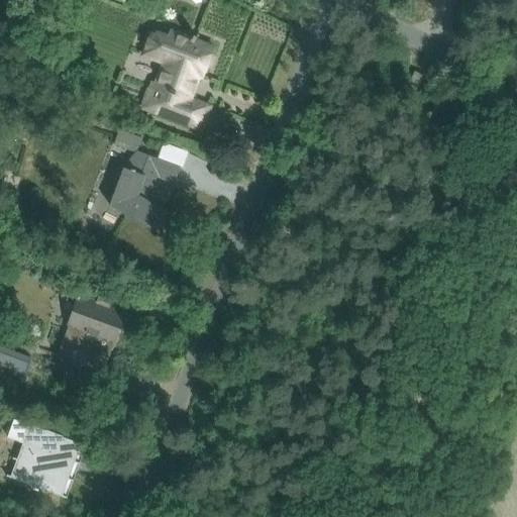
[(174,32),(174,30),(173,29),(165,27),(164,31),(154,28),(152,32),(149,31),(139,57),(160,64),(161,62),(168,65),(160,88),(151,85),(143,107),(183,122),(201,129),(210,107),(190,99),(199,76),(201,77),(213,44),(212,44),(211,46),(195,40),(197,37),(194,35),(191,39),(174,32)]
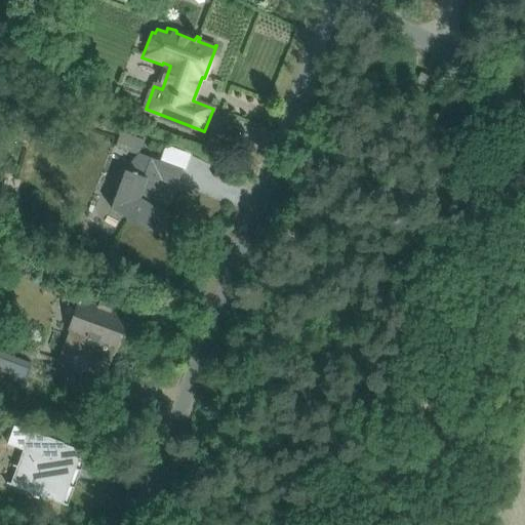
[(430,77),(421,73),(416,82),(426,86),(430,77)]
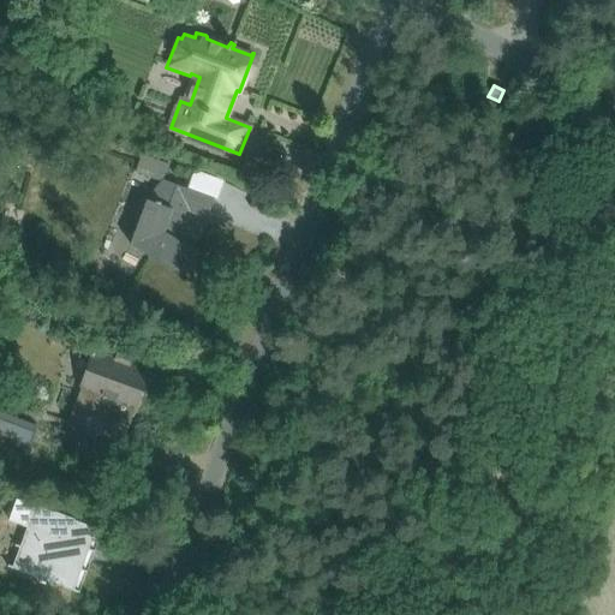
[(136,171),(162,180),(168,163),(143,154),(136,171)]
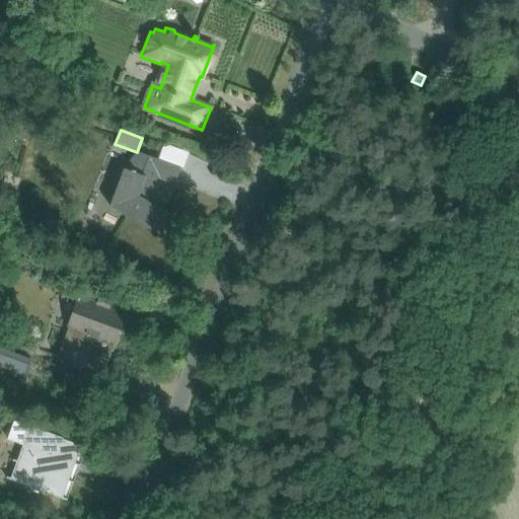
[(109,206),(138,223),(156,233),(167,213),(166,213),(165,215),(148,205),(159,175),(174,181),(173,183),(175,184),(180,167),(149,156),(142,173),(124,167),(109,206)]
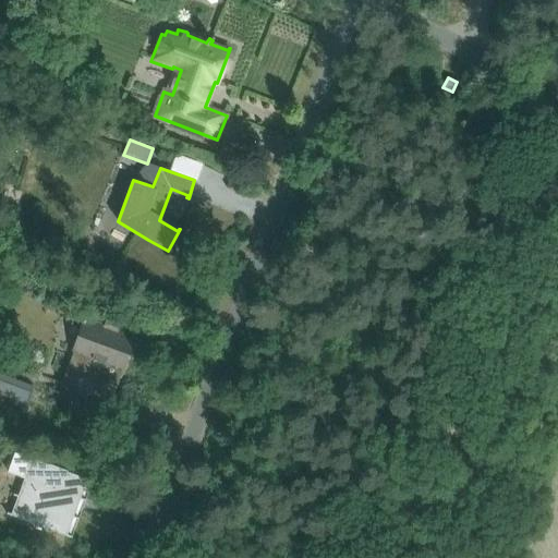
[(61,386),(86,395),(110,404),(137,332),(120,326),(121,324),(106,318),(105,320),(87,314),(61,386)]
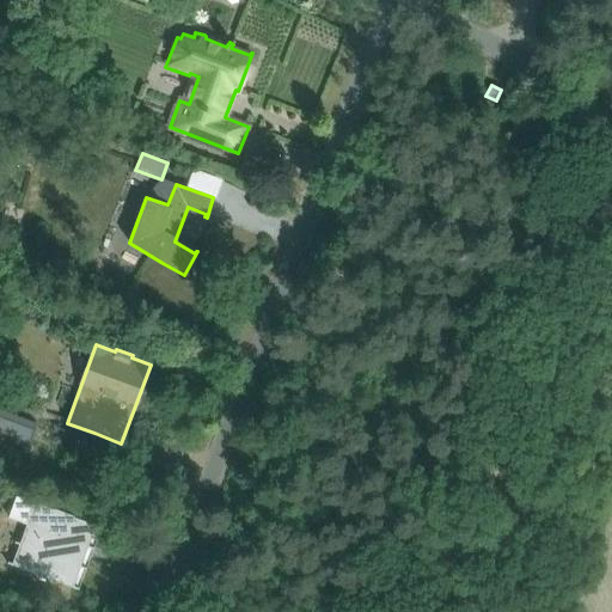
[(0,433),(28,444),(36,423),(1,410),(0,412),(0,411),(0,433)]
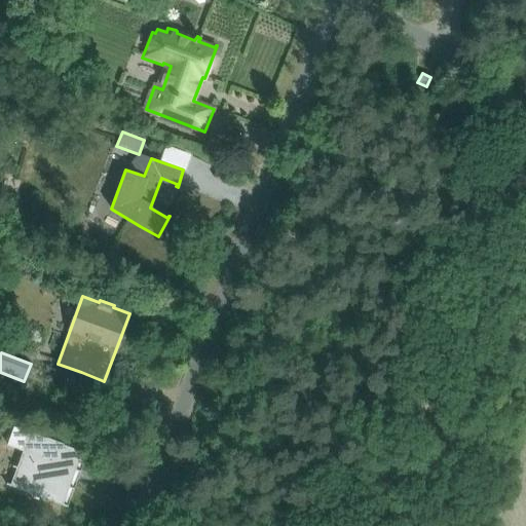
[(14,426),(8,444),(24,450),(10,486),(26,492),(42,498),(43,497),(48,499),(68,506),(68,505),(64,503),(70,488),(74,489),(74,488),(70,486),(76,471),(80,472),(80,471),(76,468),(82,453),(86,454),(87,453),(64,445),(64,444),(46,438),(26,430),(14,426)]
